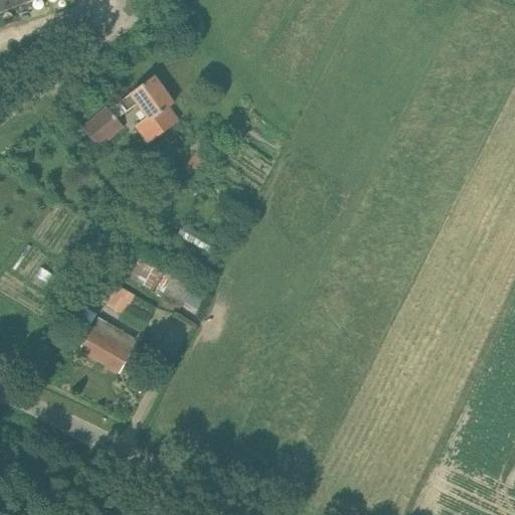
[(0,0),(0,11),(29,0),(0,0)]
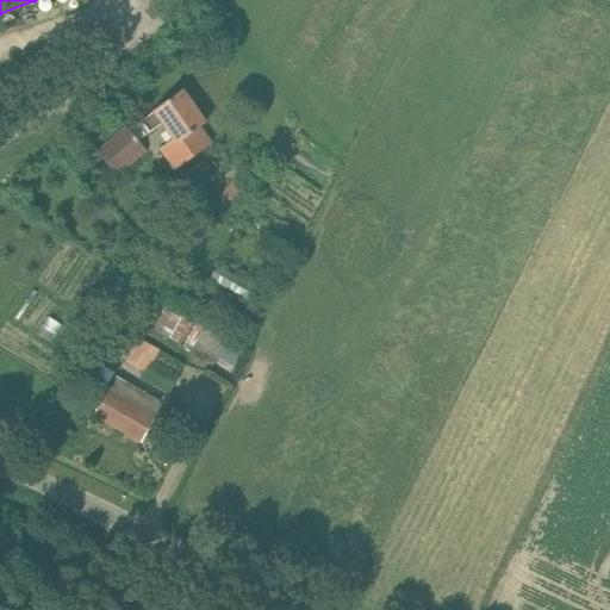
[(162,148),(178,169),(211,143),(199,128),(206,123),(182,91),(142,122),(150,132),(163,122),(175,138),(162,148)]
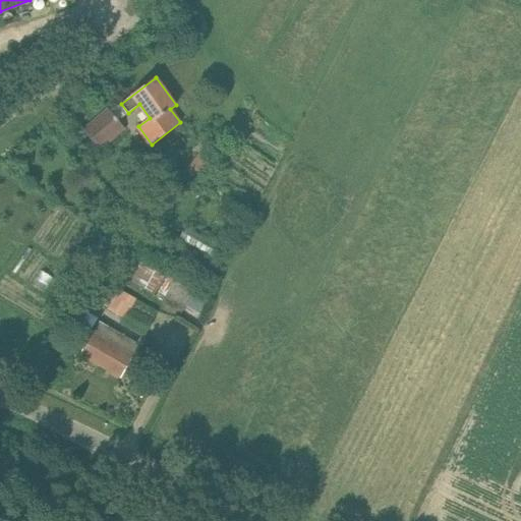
[(83,130),(97,146),(100,150),(125,128),(122,124),(109,109),(83,130)]
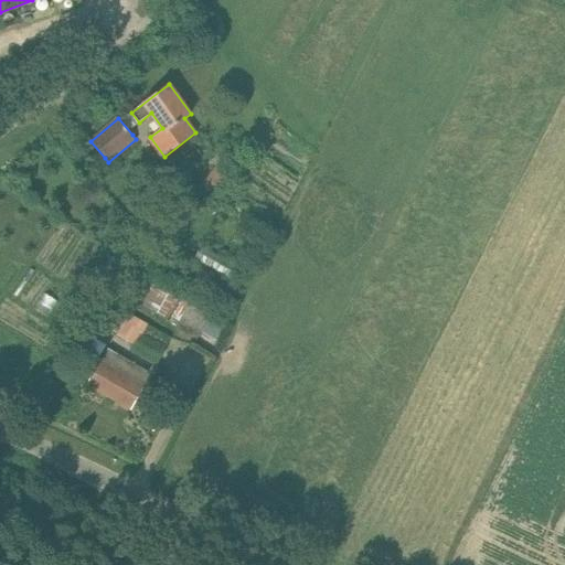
[(227,155),(206,177),(223,192),(244,170),(227,155)]
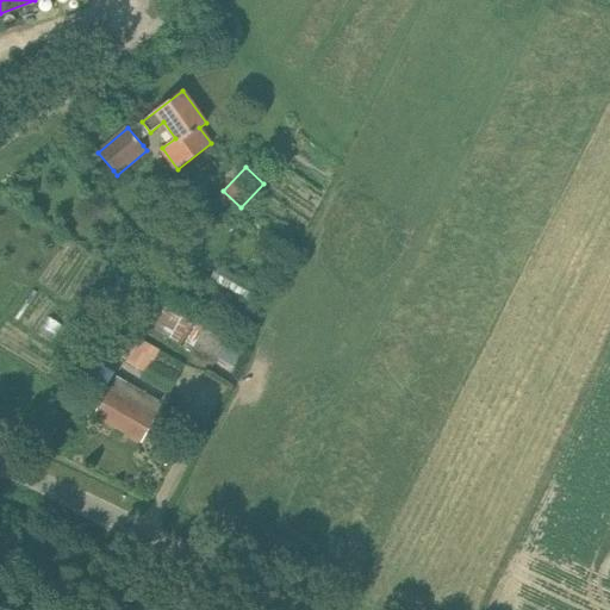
[(118,274),(109,290),(120,298),(130,282),(118,274)]
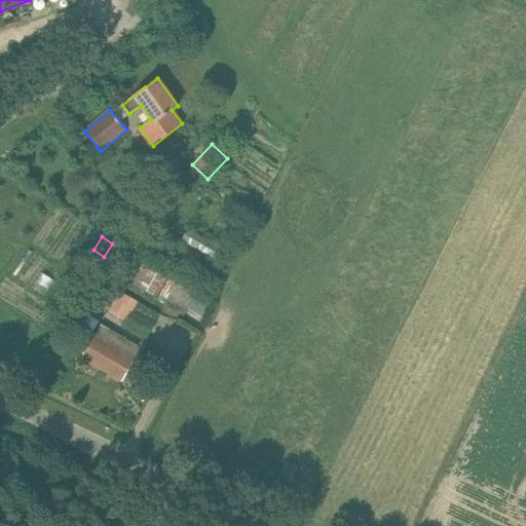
[(121,248),(112,261),(121,267),(129,253),(121,248)]
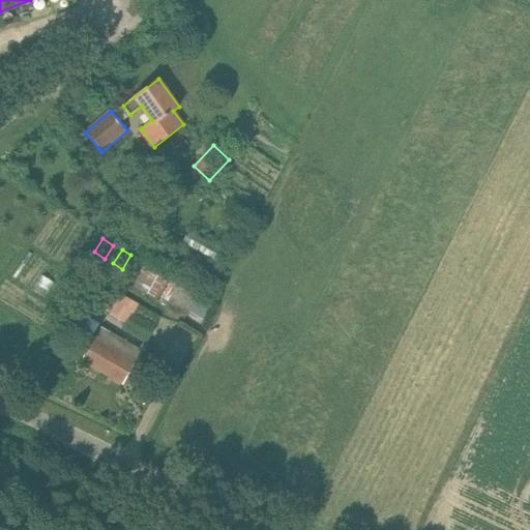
[(186,251),(180,263),(193,270),(199,258),(186,251)]
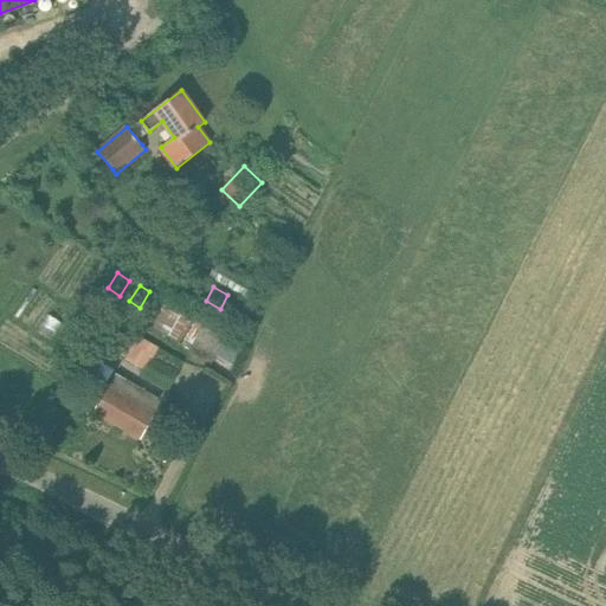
[(152,292),(137,317),(180,342),(194,317),(152,292)]
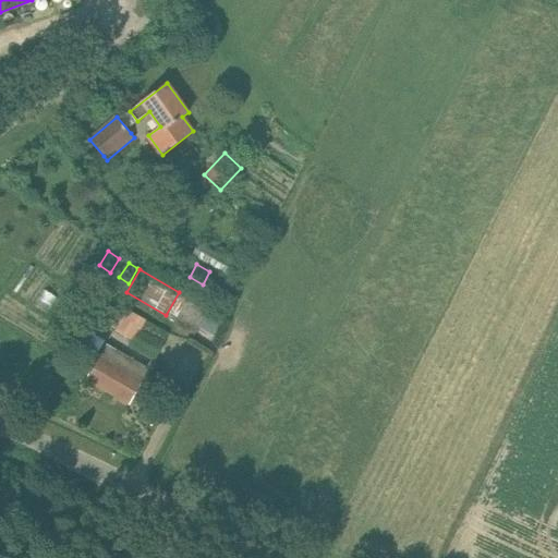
[(98,287),(71,332),(87,342),(96,328),(93,326),(111,295),(98,287)]
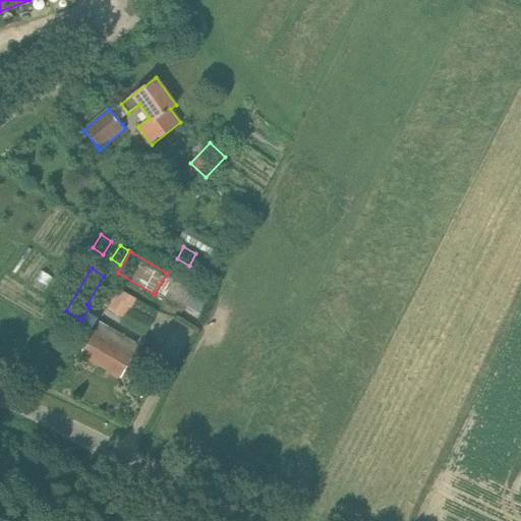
[(166,276),(156,296),(162,299),(161,301),(181,313),(187,302),(193,291),(166,276)]
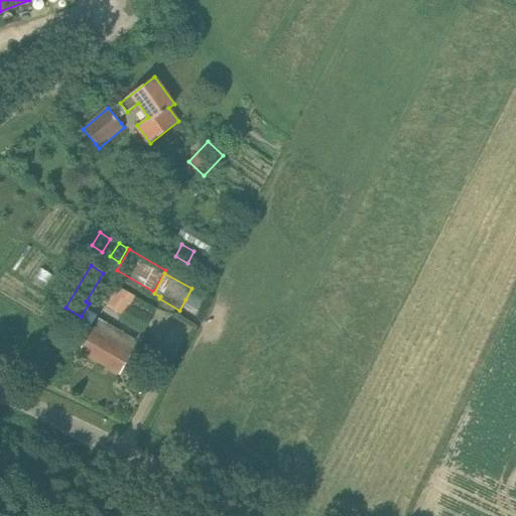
[(110,298),(106,305),(119,319),(122,315),(129,303),(134,293),(131,291),(118,284),(110,298)]
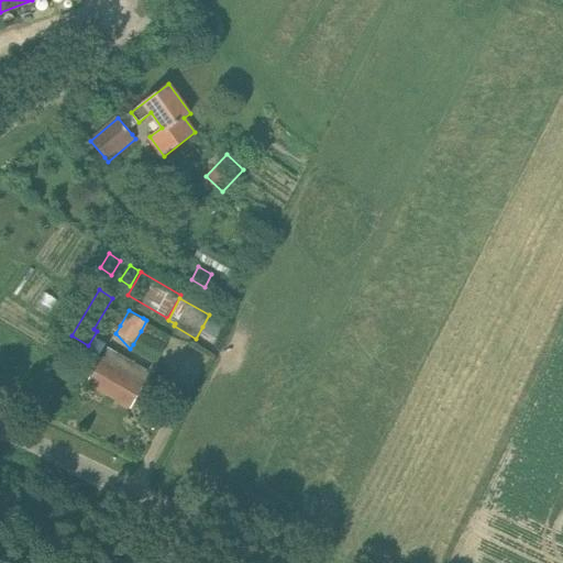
[(210,315),(201,332),(217,341),(220,335),(227,323),(210,315)]
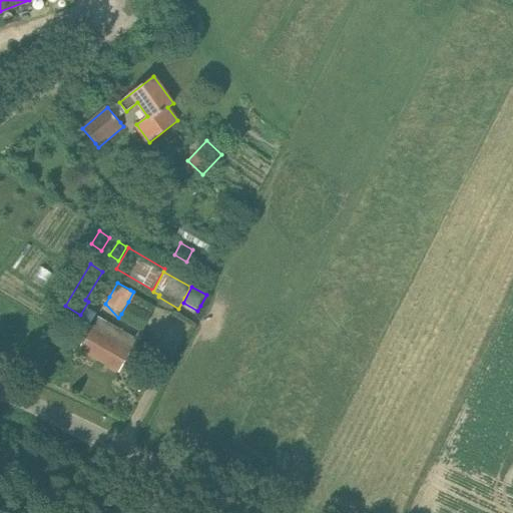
[(121,314),(118,318),(140,332),(156,305),(133,292),(128,302),(121,314)]
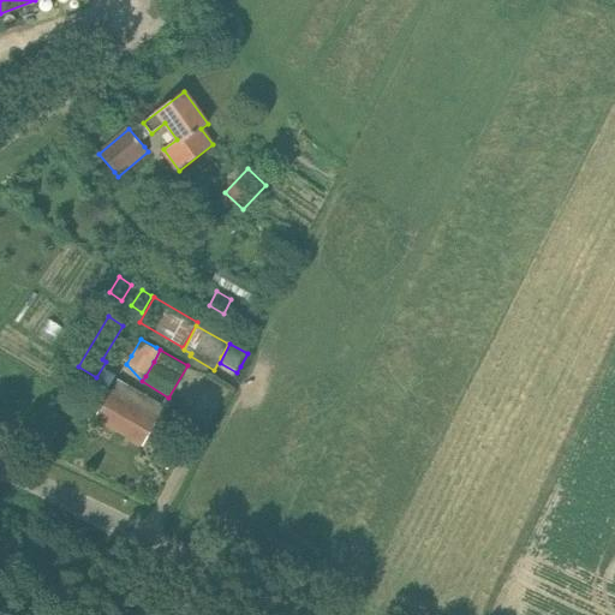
[(95,418),(143,446),(165,406),(119,380),(95,418)]
